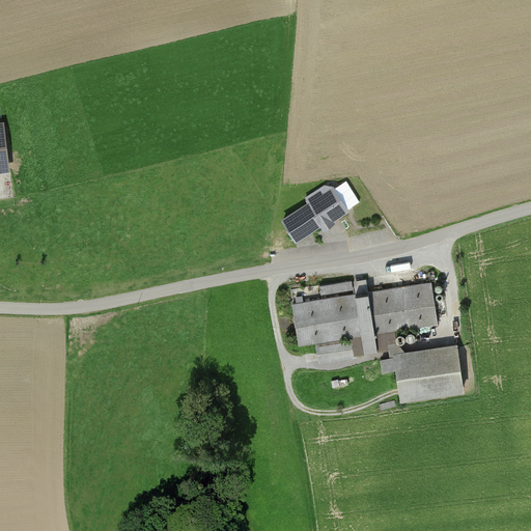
[(6,123),(0,123),(0,171),(11,170),(6,123)]
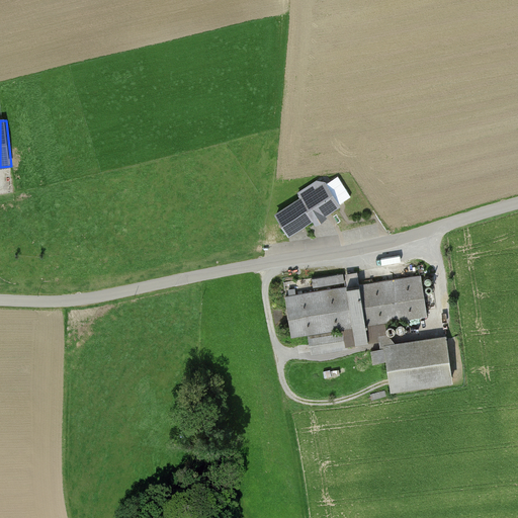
[(327,183),(278,214),(292,237),(341,204),(327,183)]
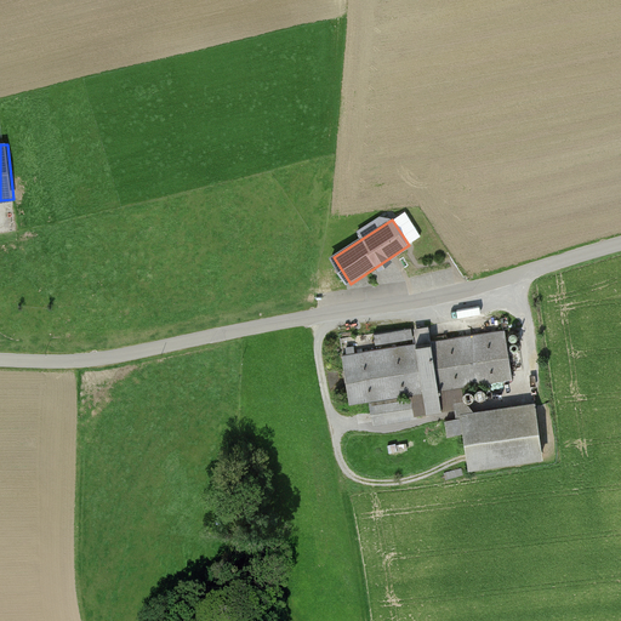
[(412,328),(377,334),(379,342),(414,337),(412,328)]
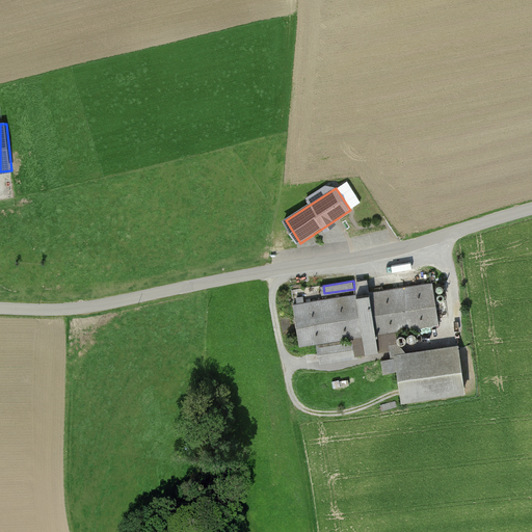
[(432,284),(295,304),(300,344),(353,336),(354,340),(319,345),(322,363),(357,356),(356,353),(391,348),(388,331),(439,323),(432,284)]
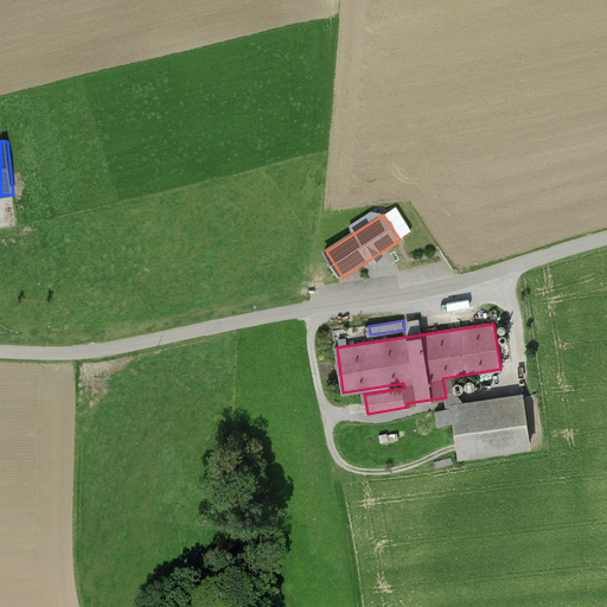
[(523,395),(452,406),(459,454),(530,443),(523,395)]
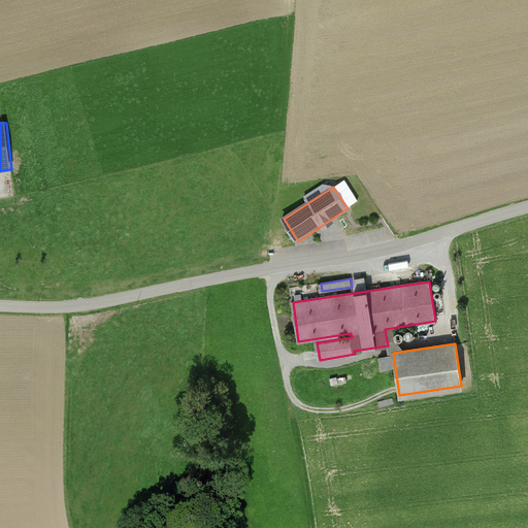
All buildings are outlined.
